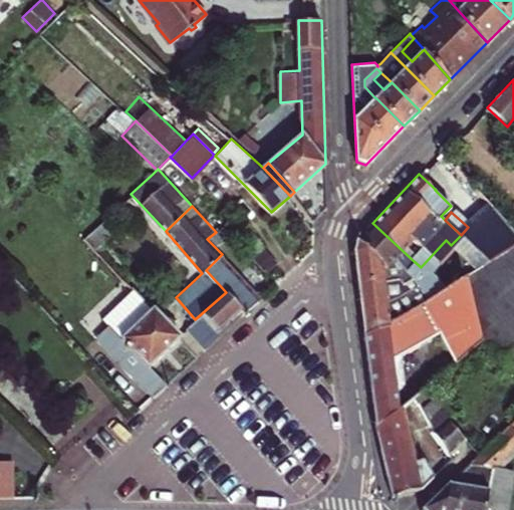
[(95,248),(111,233),(101,222),(85,237),(95,248)]
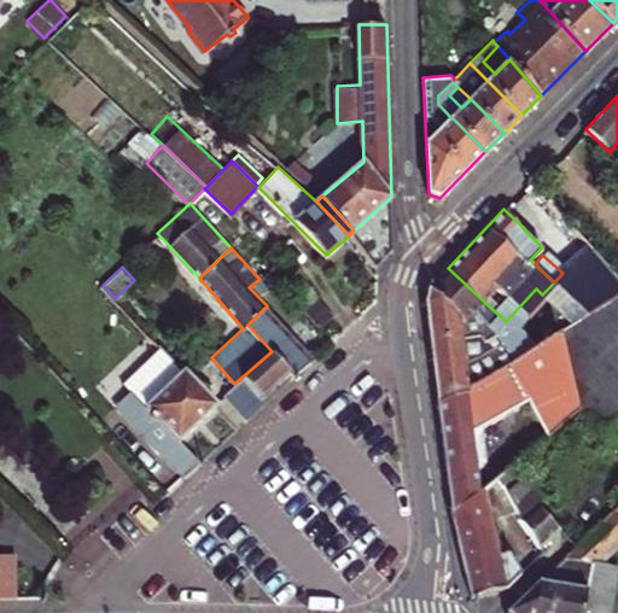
[(448,268),(429,287),(464,320),(472,313),(481,331),(489,322),(497,314),(448,268)]
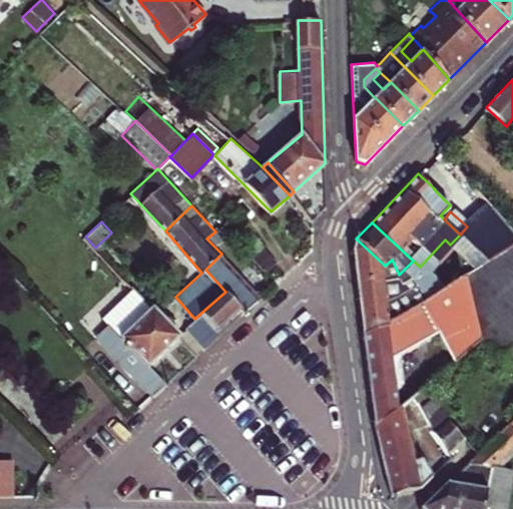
[(211,243),(220,238),(215,231),(206,238),(211,243)]
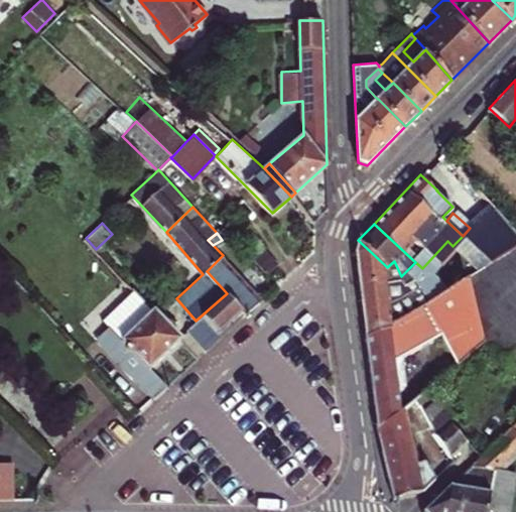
[(394,261),(387,267),(358,240),(356,252),(359,281),(386,280),(402,277),(401,276),(394,261)]
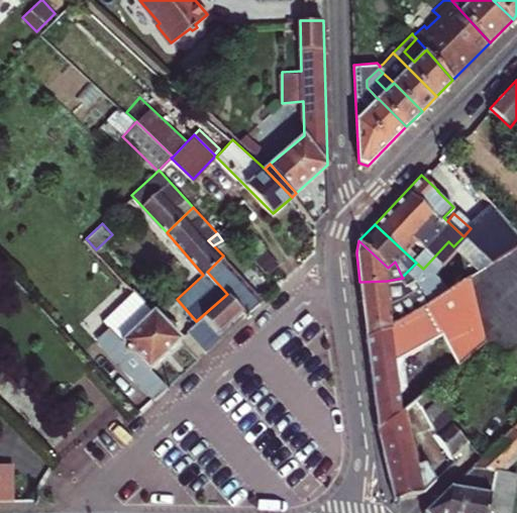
[(516,245),(469,276),(469,278),(485,342),(516,374),(516,245)]
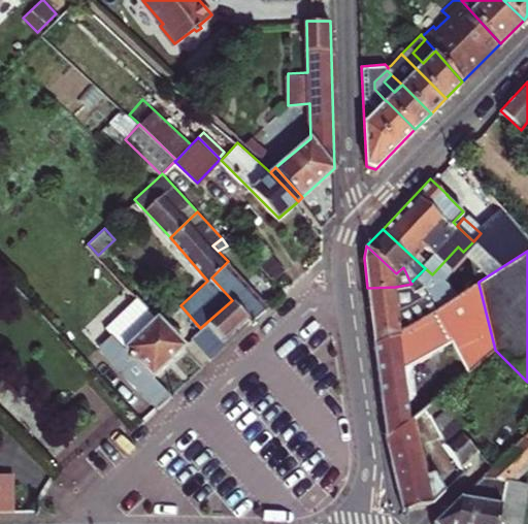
[(251,322),(268,305),(228,261),(211,277),(232,300),(200,328),(191,336),(209,357),(226,341),(223,338),(246,318),(251,322)]
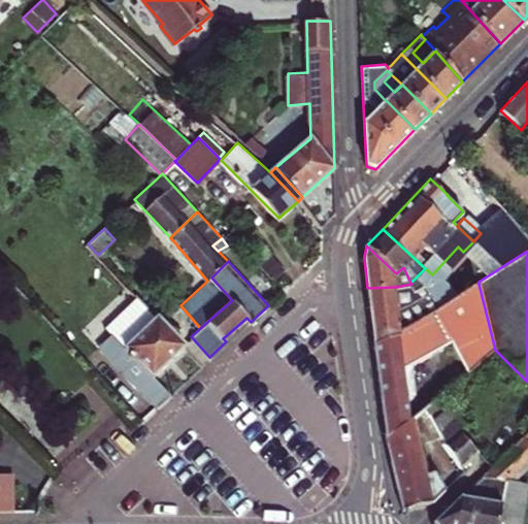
[(425,285),(432,274),(425,268),(418,275),(425,285)]
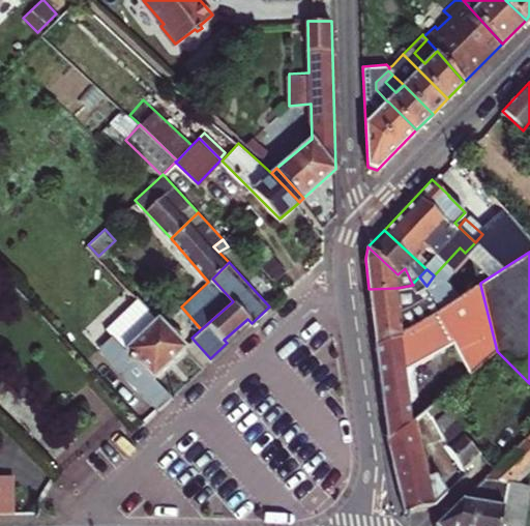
[(427,286),(419,276),(412,284),(413,285),(416,291),(427,286)]
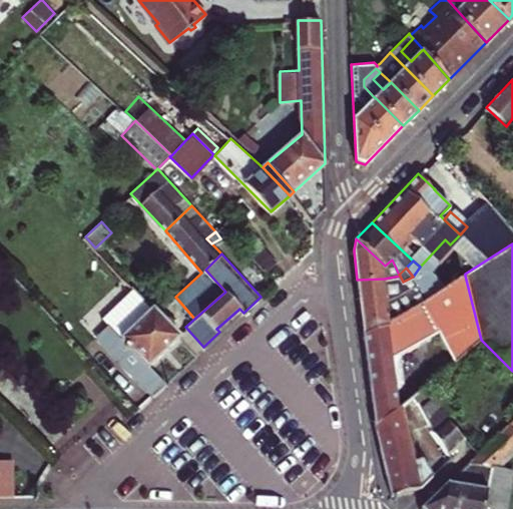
[(418,304),(410,292),(403,282),(400,276),(384,279),(357,280),(364,334),(388,326),(387,323),(418,304)]
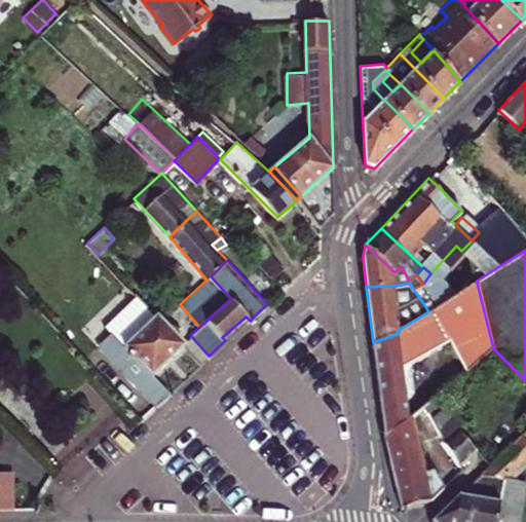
[(448,343),(465,372),(493,348),(477,283),(439,305),(428,311),(397,331),(398,334),(397,334),(401,368),(408,367),(448,343)]
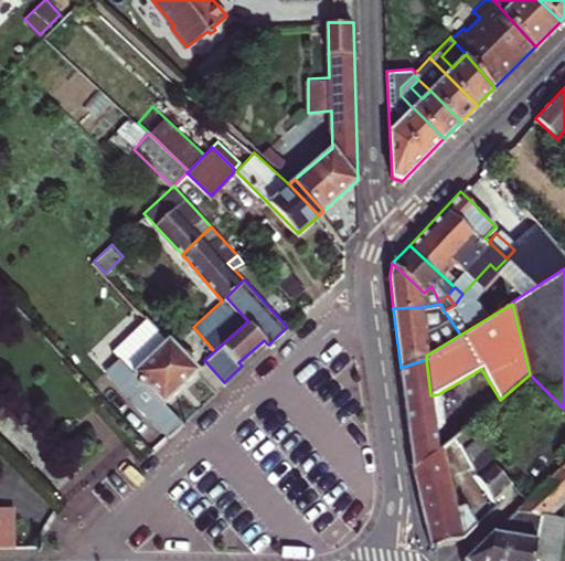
[(471,328),(462,315),(455,305),(444,310),(451,321),(460,335),(471,328)]
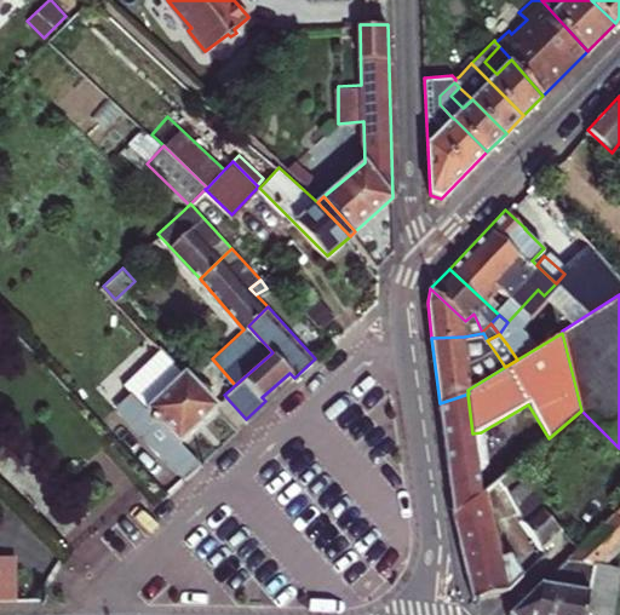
[(181,441),(218,406),(162,348),(124,386),(133,396),(121,409),(185,477),(200,464),(181,441)]
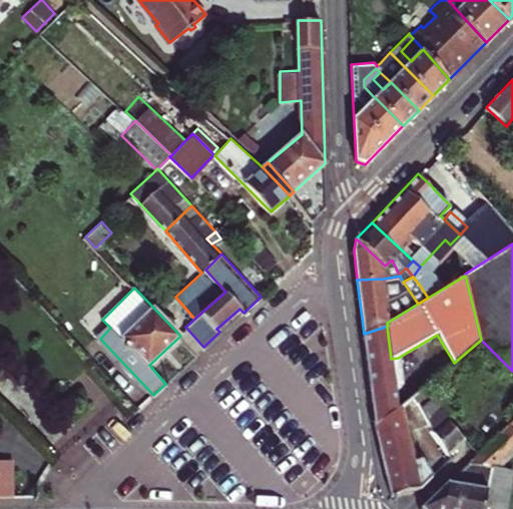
[(387,326),(364,334),(371,398),(395,390),(396,389),(402,384),(398,358),(391,359),(387,326)]
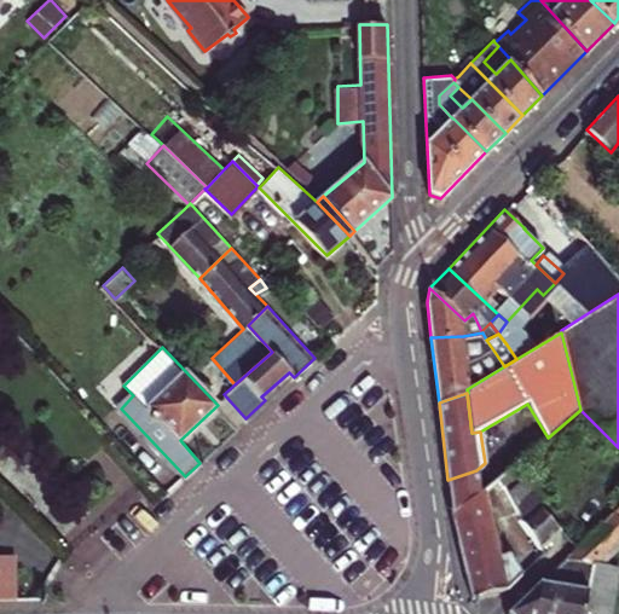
[(510,479),(521,469),(518,462),(504,473),(510,479)]
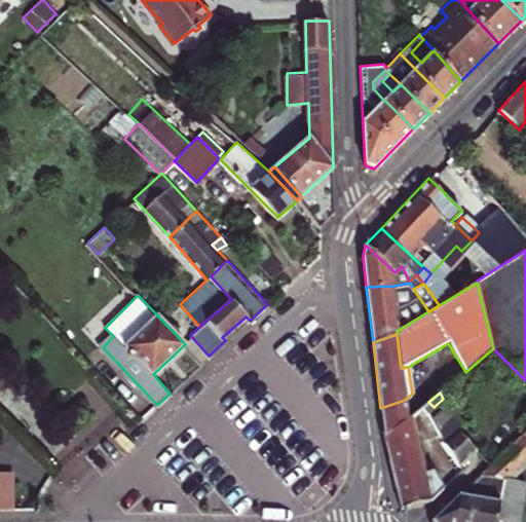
[(405,400),(380,408),(384,436),(407,419),(405,400)]
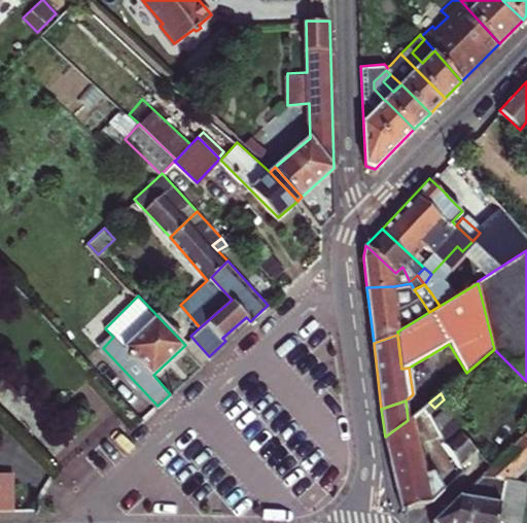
[(429,412),(434,408),(429,403),(425,406),(429,412)]
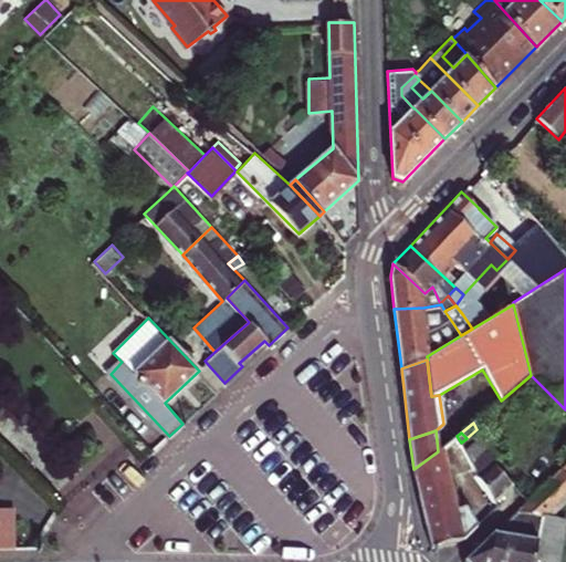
[(492,503),(509,487),(489,465),(496,457),(486,446),(489,445),(481,435),(464,449),(478,474),(477,475),(492,503)]
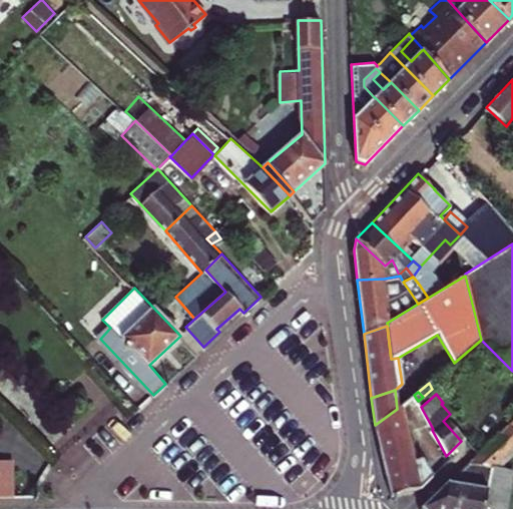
[(418,402),(418,401),(414,395),(408,400),(412,406),(418,402)]
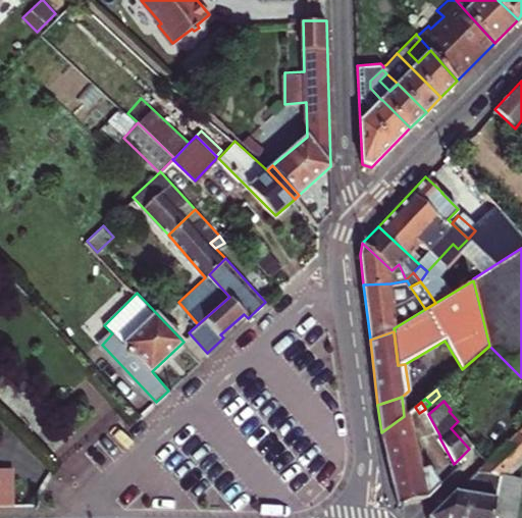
[(430,465),(420,470),(409,423),(414,423),(411,410),(404,416),(381,432),(398,504),(427,495),(440,483),(430,465)]
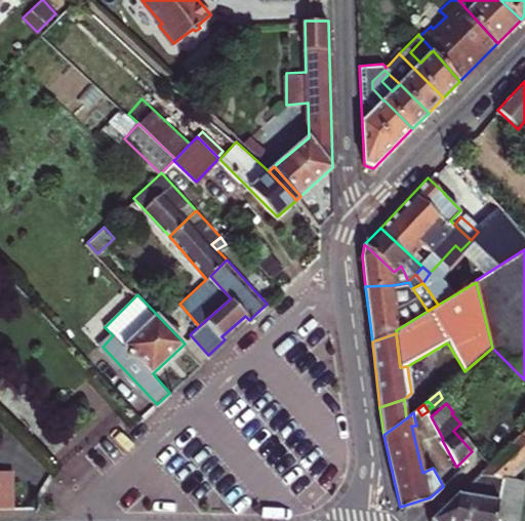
[(512,475),(524,462),(524,435),(521,432),(486,467),(430,519),(432,520),(518,520),(524,482),(517,480),(518,476),(512,475)]
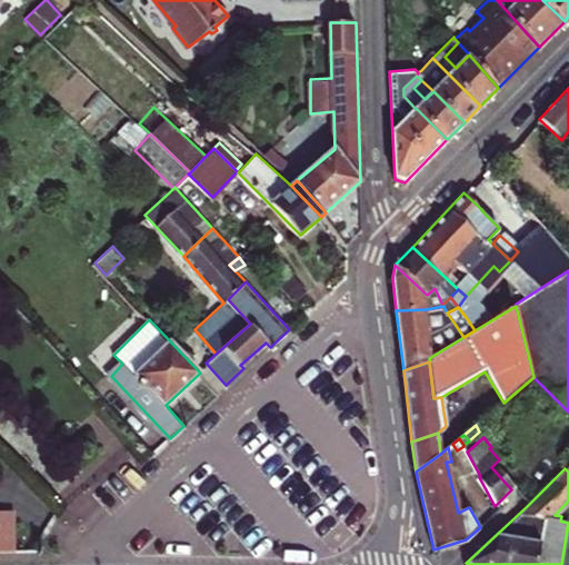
[(0,549),(15,549),(13,516),(0,516),(0,549)]
